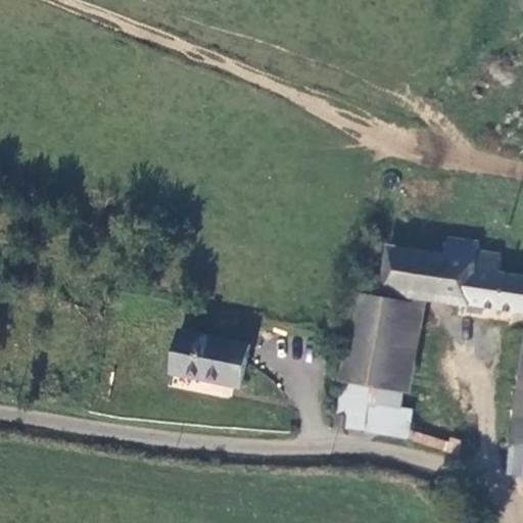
[(480,240),(445,236),(442,252),(385,244),(378,296),(427,301),(458,307),(458,317),(522,323),(522,336),(508,444),(507,474),(522,477),(522,274),(498,271),(502,253),(478,250),(480,240)]
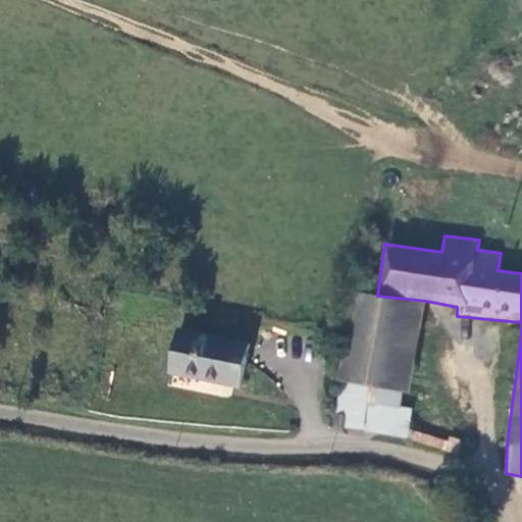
[(354,291),(336,380),(403,392),(409,393),(426,301),(377,296),(354,291)]
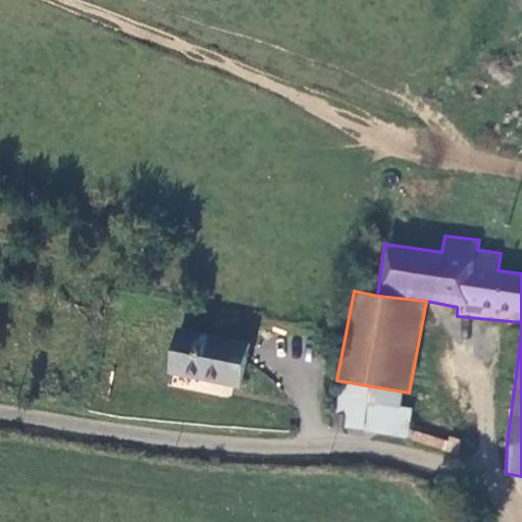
[(177,329),(167,375),(241,390),(247,360),(250,345),(177,329)]
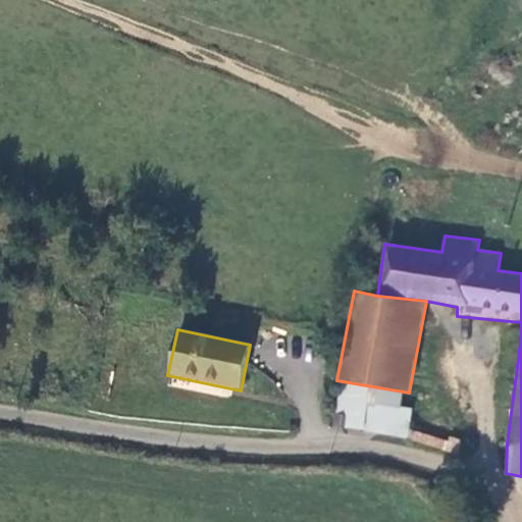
[(344,412),(343,431),(408,438),(413,407),(401,406),(403,392),(336,380),(335,413),(344,412)]
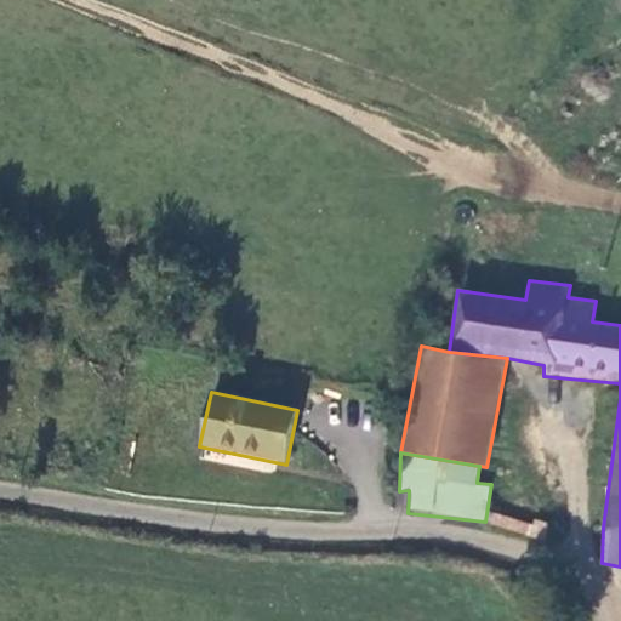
[(486,522),(540,539),(543,527),(490,510),(486,522)]
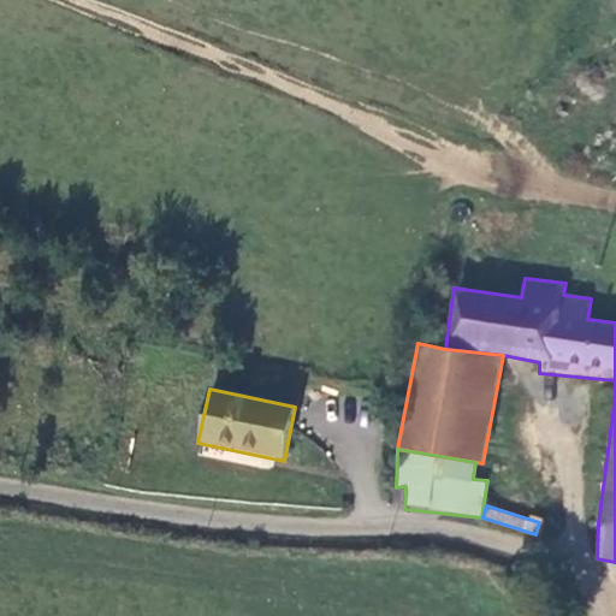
All buildings are outlined.
